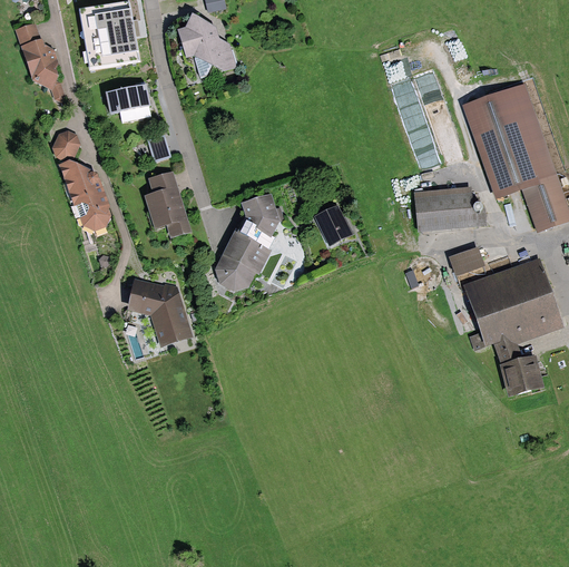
[(74,0),(86,76),(145,66),(134,0),(74,0)]
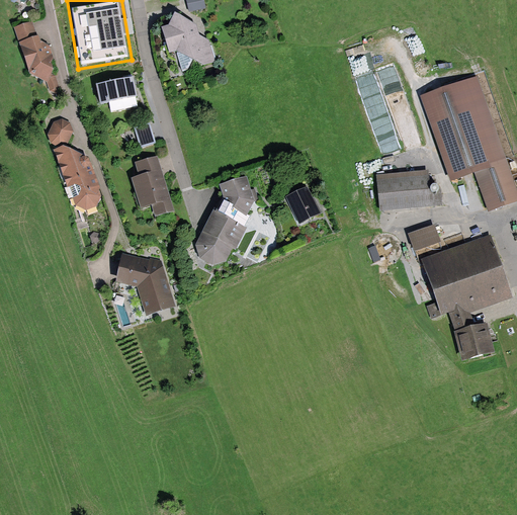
[(174,11),(168,23),(160,26),(169,52),(176,50),(181,69),(188,67),(192,58),(203,64),(214,60),(208,37),(199,33),(195,23),(174,11)]
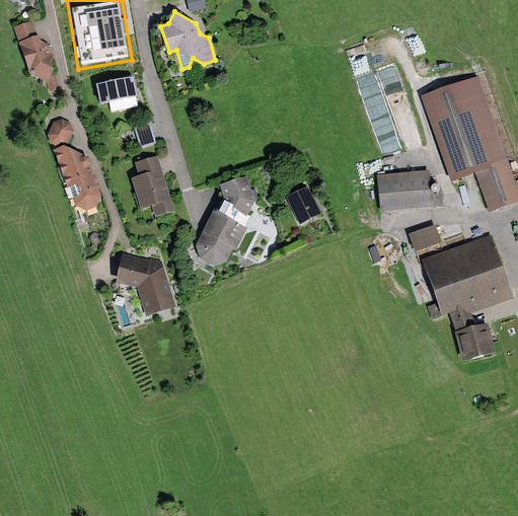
[(37,34),(31,19),(13,25),(28,72),(47,81),(49,88),(56,91),(59,85),(55,74),(52,71),(53,68),(51,62),(53,57),(49,44),(40,40),(38,34),(37,34)]
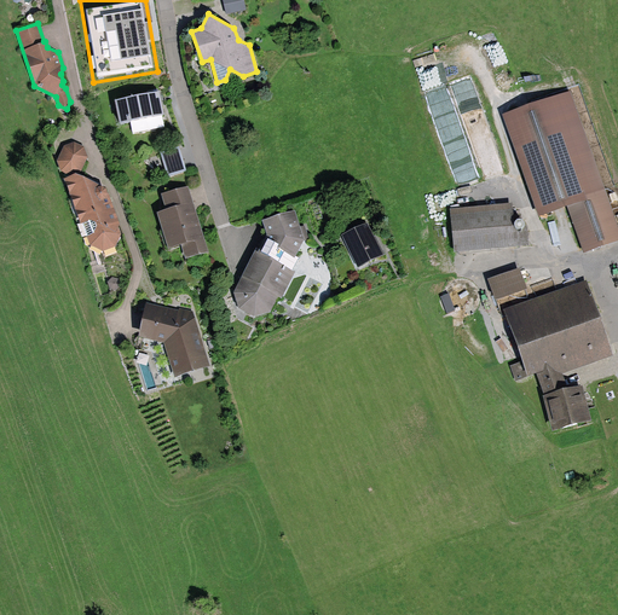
[(617,226),(569,90),(501,114),(537,216),(567,206),(583,251),(617,238),(617,226)]
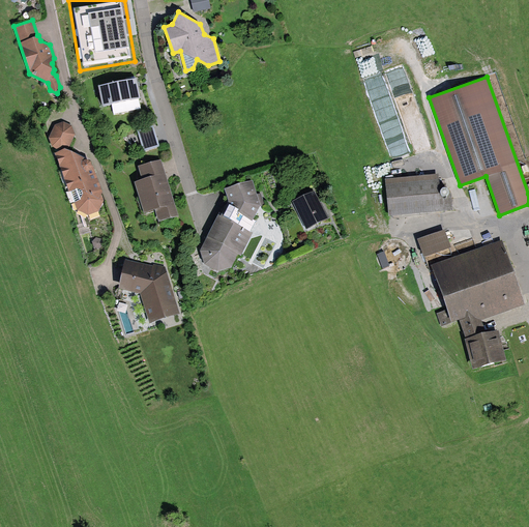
[(136,78),(97,85),(101,106),(140,97),(136,78)]
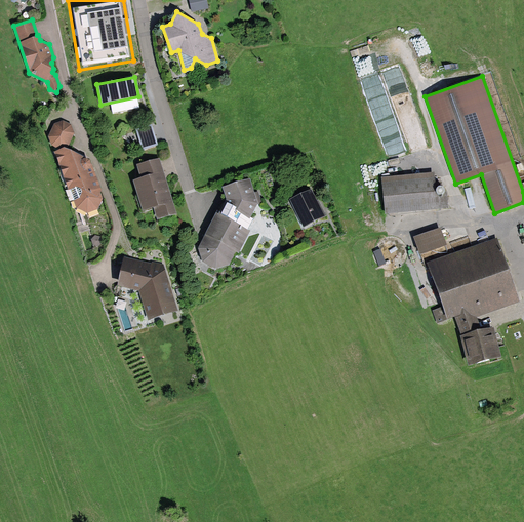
[(47,134),(50,143),(59,147),(68,144),(74,131),(71,122),(63,118),(53,121),(47,134)]
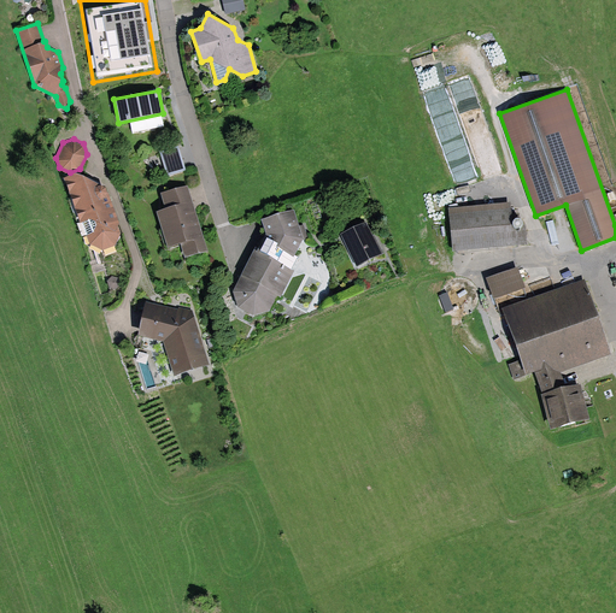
[(177,143),(159,149),(165,174),(185,169),(177,143)]
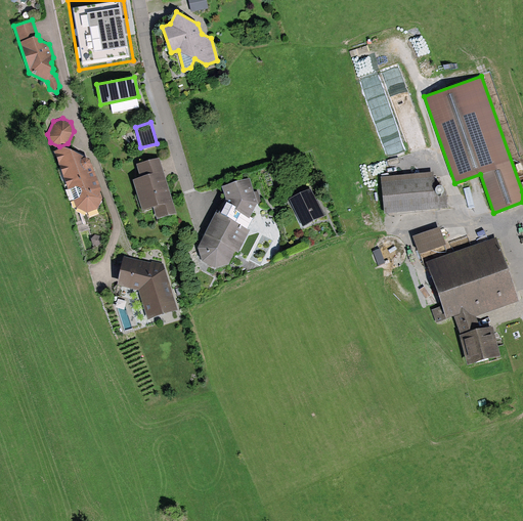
[(62,146),(53,149),(68,188),(69,187),(76,207),(86,211),(97,207),(102,197),(100,190),(101,188),(91,162),(90,162),(89,159),(86,157),(62,146)]
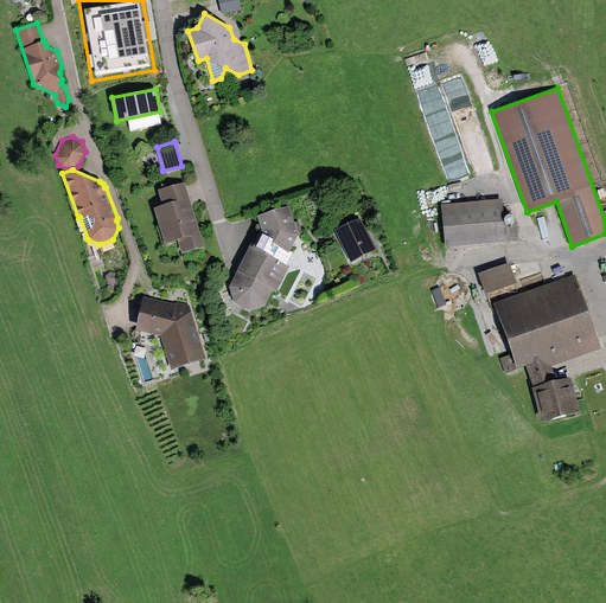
[(161,205),(153,207),(165,243),(177,239),(182,254),(205,247),(184,180),(157,188),(161,205)]
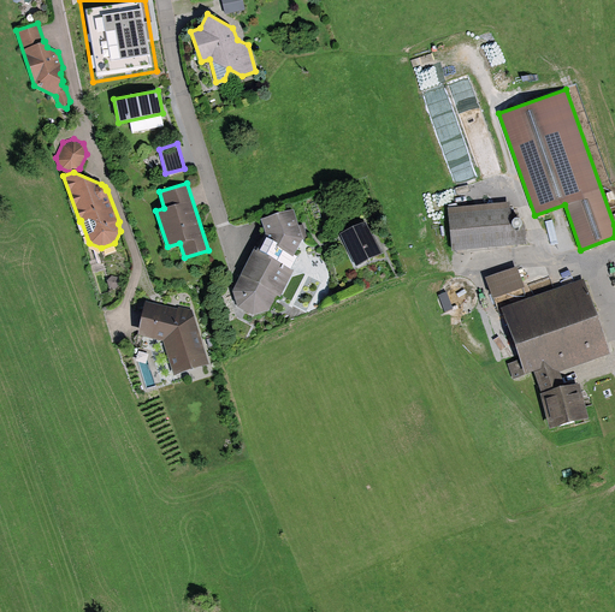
[(508,201),(447,207),(451,250),(526,243),(525,224),(510,225),(508,201)]
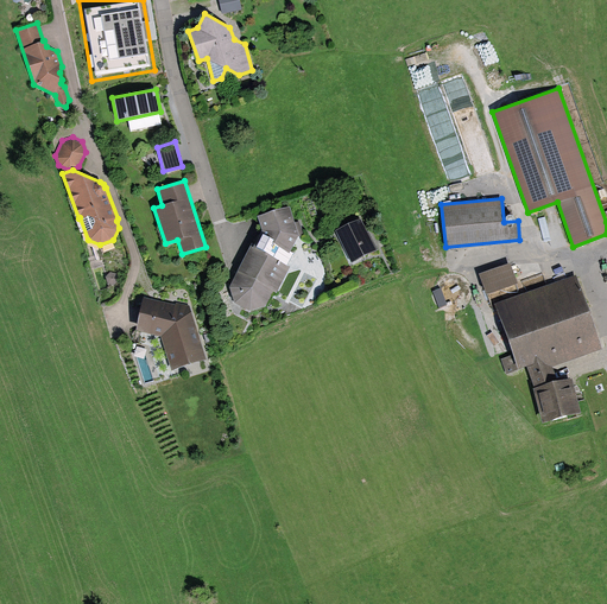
[(252,242),(229,286),(234,303),(250,311),(265,305),(273,290),(276,291),(289,265),(286,264),(292,250),(290,249),(298,233),(289,204),(257,215),(261,230),(254,243),(252,242)]
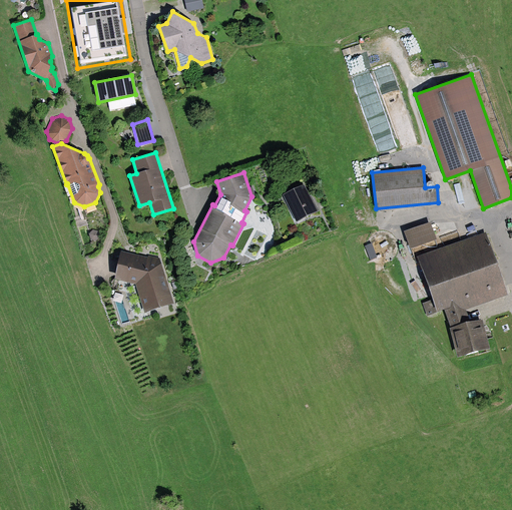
[(304,182),(282,193),(296,220),(319,208),(311,193),(310,194),(304,182)]
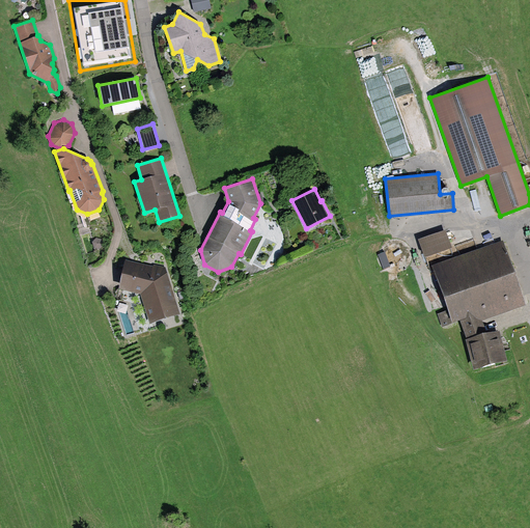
[(445,228),(417,239),(424,257),(451,247),(445,228)]
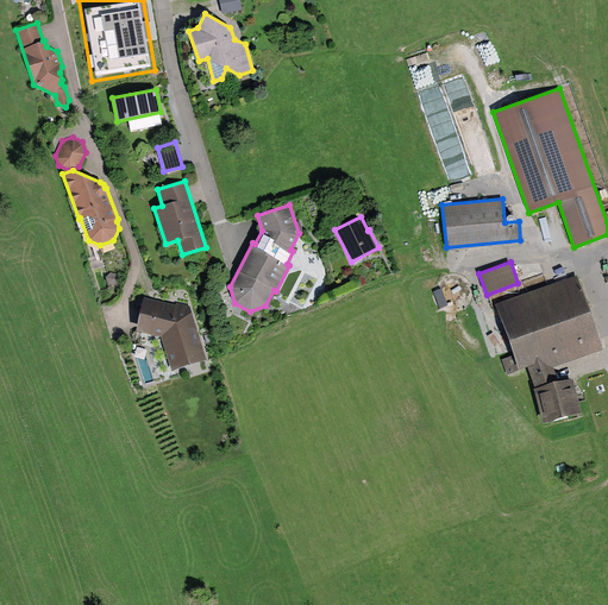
[(576,272),(494,303),(519,369),(527,366),(534,388),(533,389),(543,424),(582,413),(572,378),(557,383),(552,366),(602,348),(576,272)]
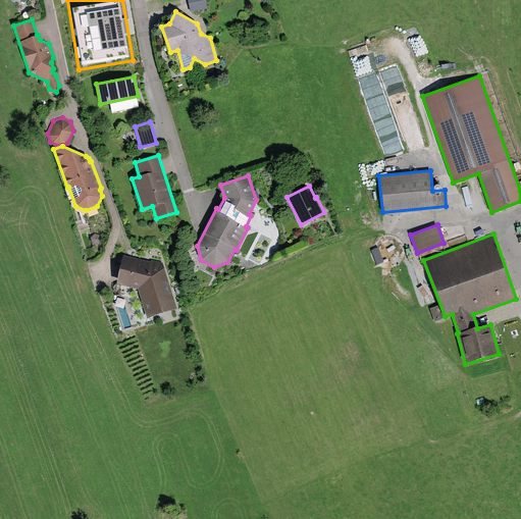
[(383,259),(377,245),(370,248),(375,262),(383,259)]
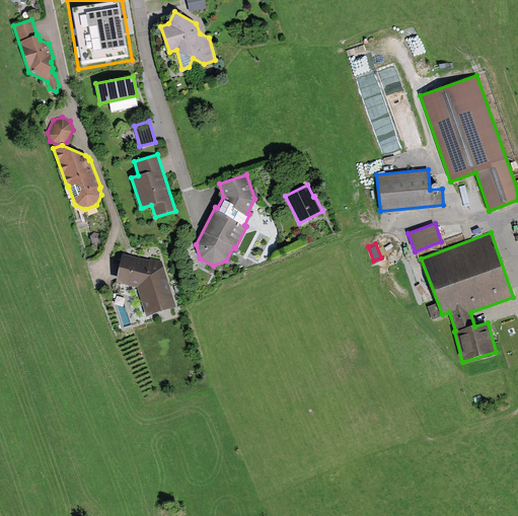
[(122,252),(116,282),(137,286),(145,315),(175,306),(161,259),(150,256),(149,259),(122,252)]
